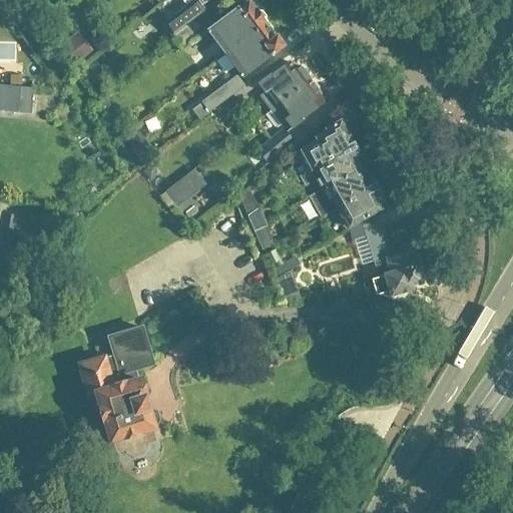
[(201,5),(207,0),(181,0),(188,8),(164,26),(171,36),(194,19),(205,11),(201,5)]
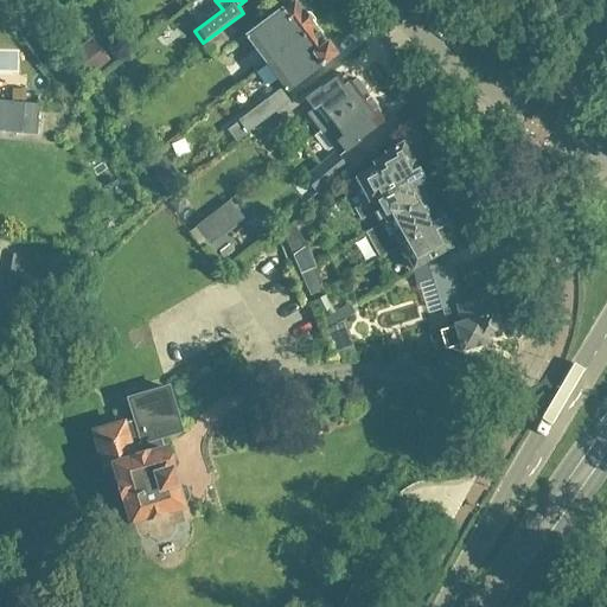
[(267,65),(314,29),(315,27),(313,25),(313,19),(310,14),(305,13),(302,11),(301,12),(294,2),(282,11),(281,10),(256,29),(243,13),(230,23),(243,39),(246,37),(267,65)]
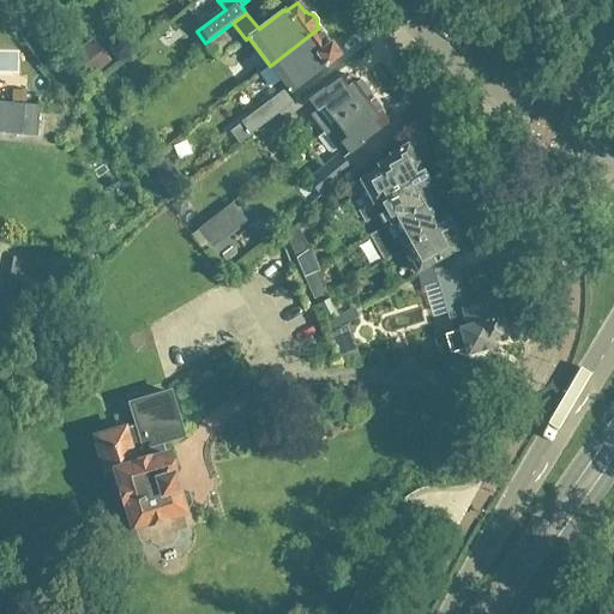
[(218,60),(246,40),(233,23),(205,43),(218,60)]
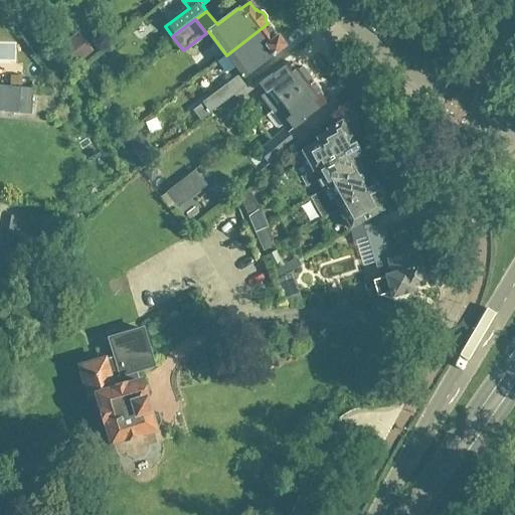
[(240,74),(243,77),(286,46),(277,35),(276,35),(267,24),(226,55),(240,74)]
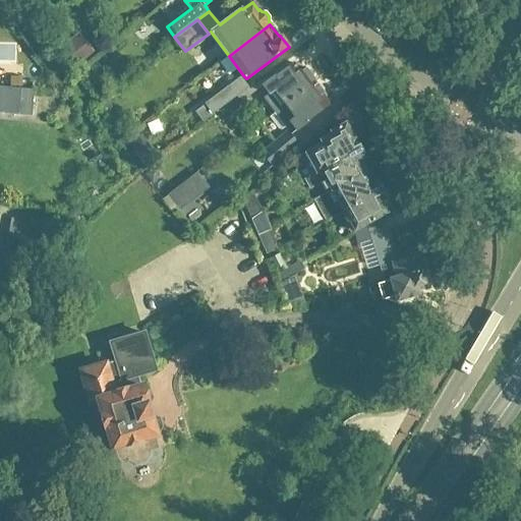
[(77,33),(60,46),(77,67),(94,53),(77,33)]
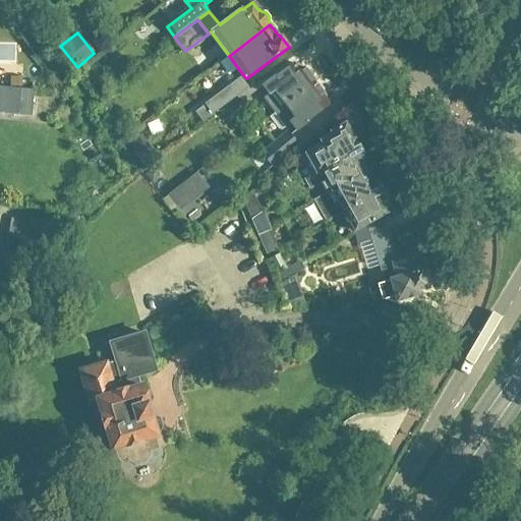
[(197,60),(211,49),(201,39),(188,51),(197,60)]
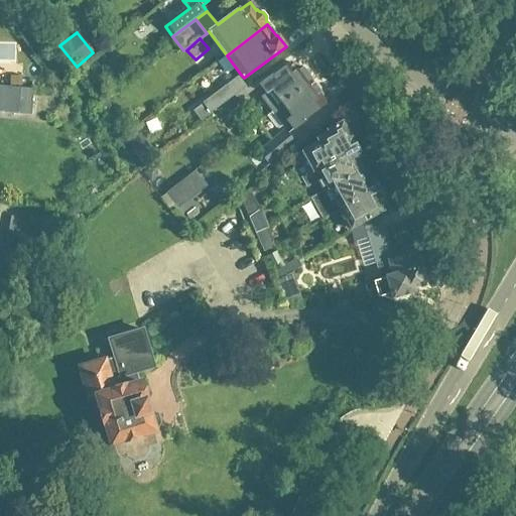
[(270,110),(310,80),(300,66),(296,69),(291,62),(272,76),(271,75),(259,84),(265,92),(260,95),(270,110)]
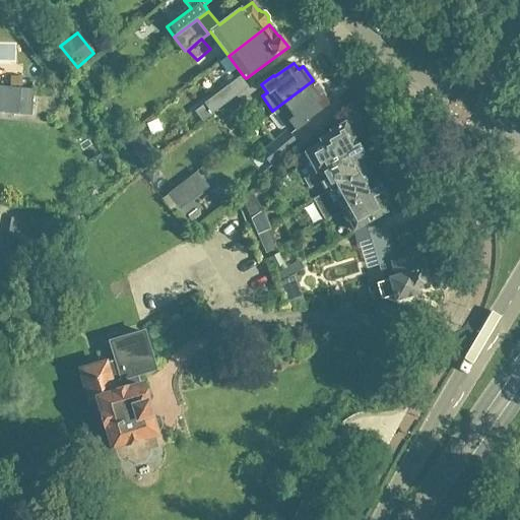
[(194,111),(201,121),(228,102),(248,85),(240,76),(194,111)]
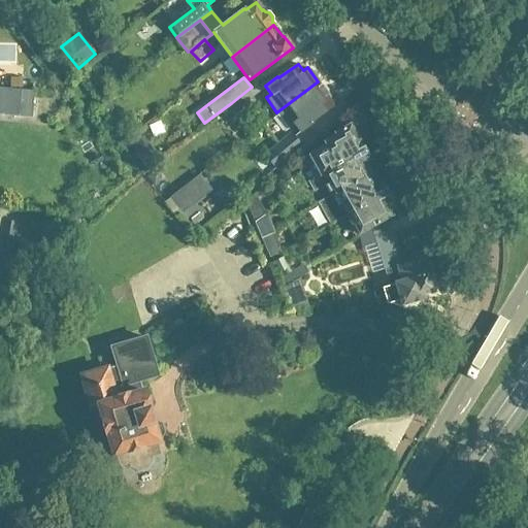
[(310,121),(330,107),(325,100),(329,96),(328,94),(327,92),(328,90),(325,86),(320,85),(318,81),(276,112),(288,127),(293,123),(299,131),(311,122),(310,121)]
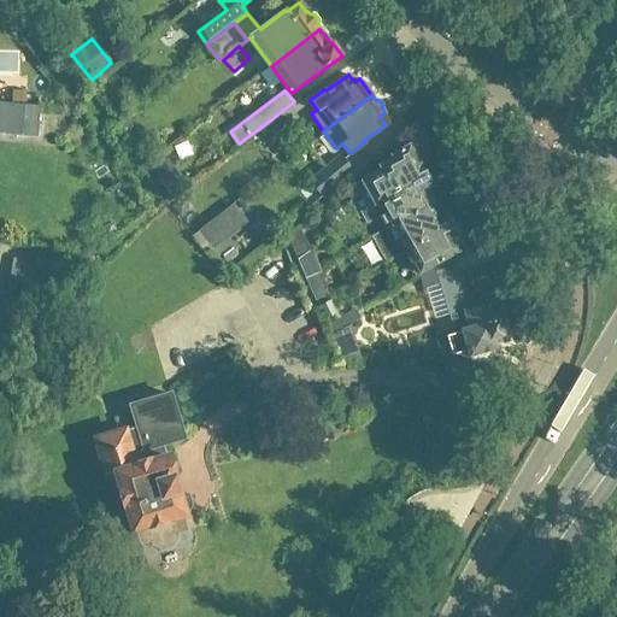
[(305,105),(299,98),(270,121),(275,128),(305,105)]
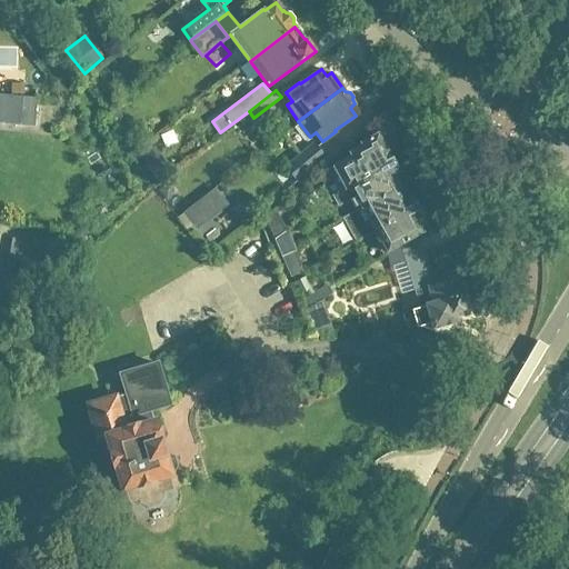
[(0,93),(0,122),(35,127),(38,98),(0,93)]
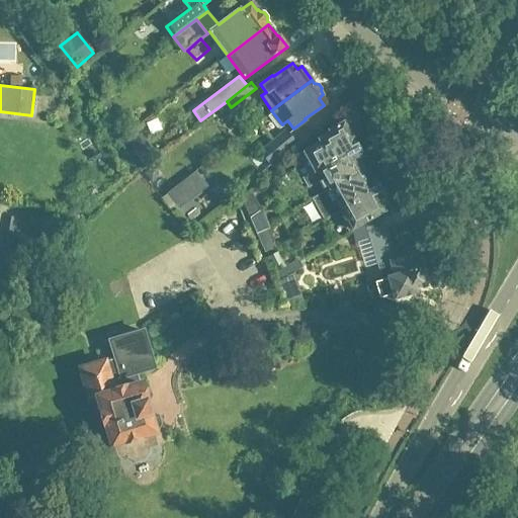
[(296,175),(355,144),(353,139),(357,136),(349,121),(345,123),(343,121),(327,131),(328,133),(317,139),(320,143),(303,152),(308,161),(293,169),(296,175)]
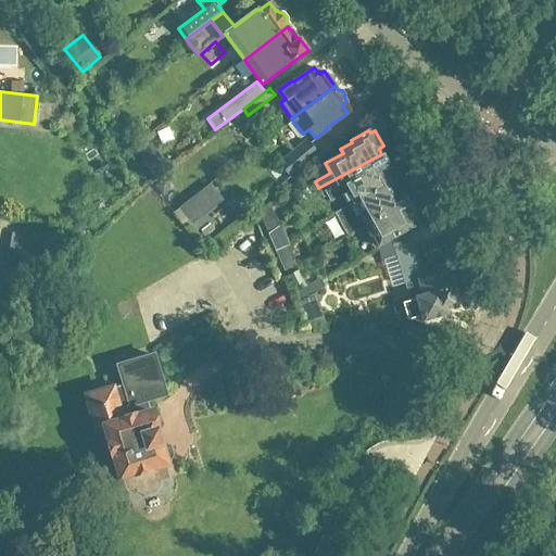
[(305,140),(279,163),(290,177),(317,154),(314,150),(308,143),(305,140)]
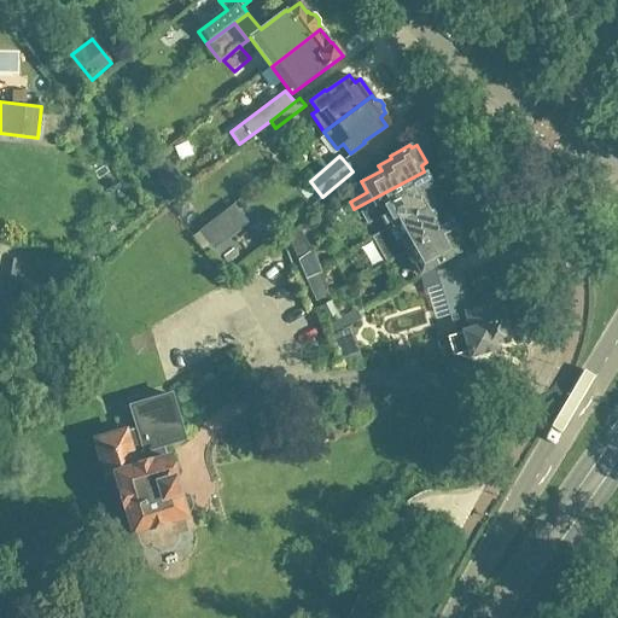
[(167,158),(152,169),(167,187),(180,178),(167,158)]
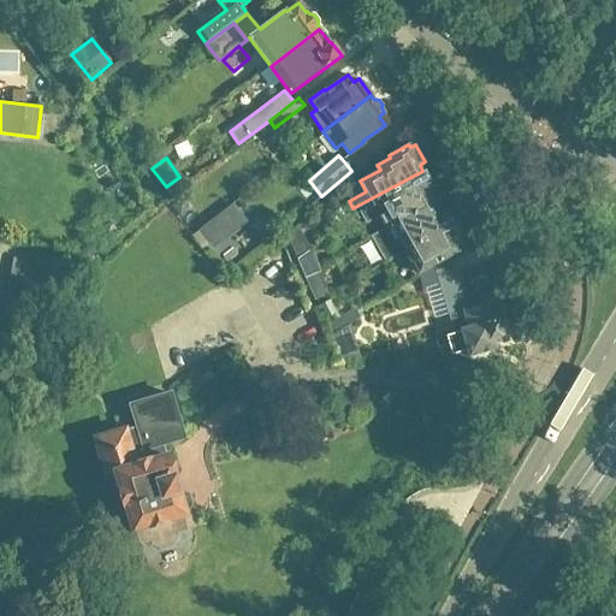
[(389,221),(437,196),(422,171),(353,208),(359,218),(362,217),(366,223),(384,213),(389,221)]
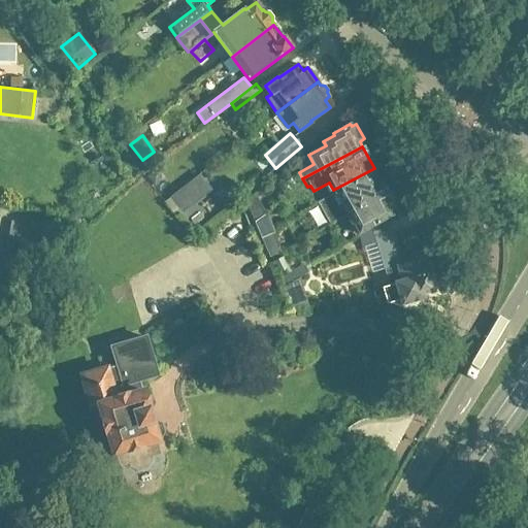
[(156,166),(145,174),(154,186),(161,180),(161,173),(156,166)]
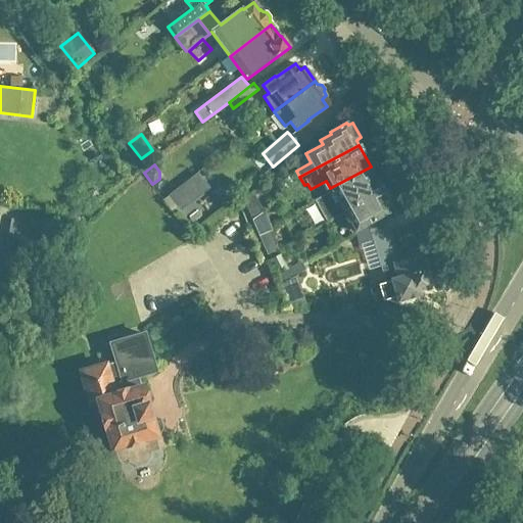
[(332,216),(382,188),(371,167),(330,188),(331,191),(315,199),(325,218),(331,214),(332,216)]
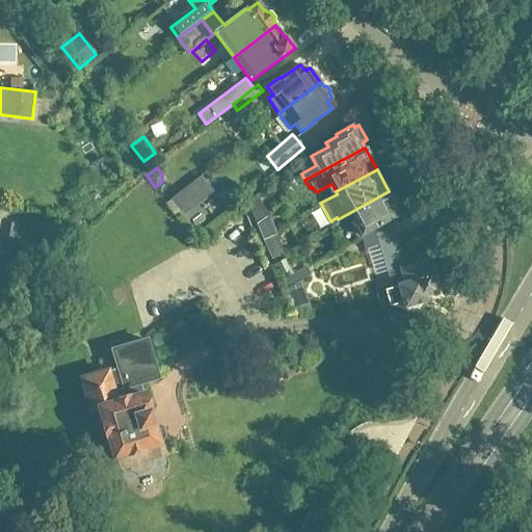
[(185,188),(171,198),(181,210),(193,200),(185,188)]
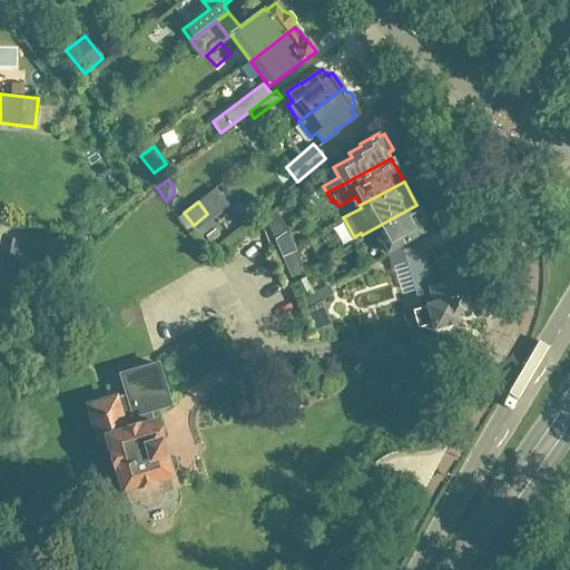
[(415,237),(430,229),(416,205),(362,235),(369,246),(380,241),(386,253),(415,237)]
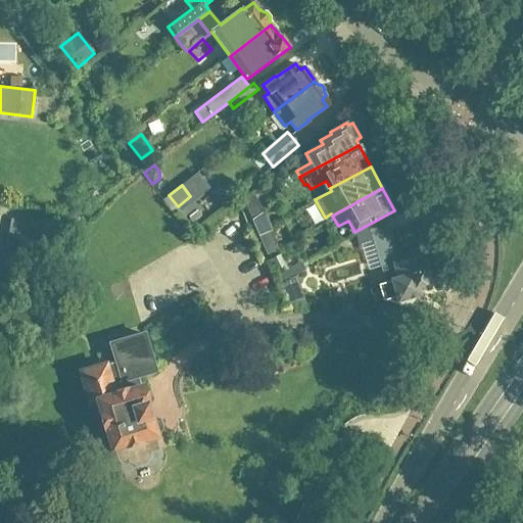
[(252,219),(263,211),(253,195),(245,203),(252,219)]
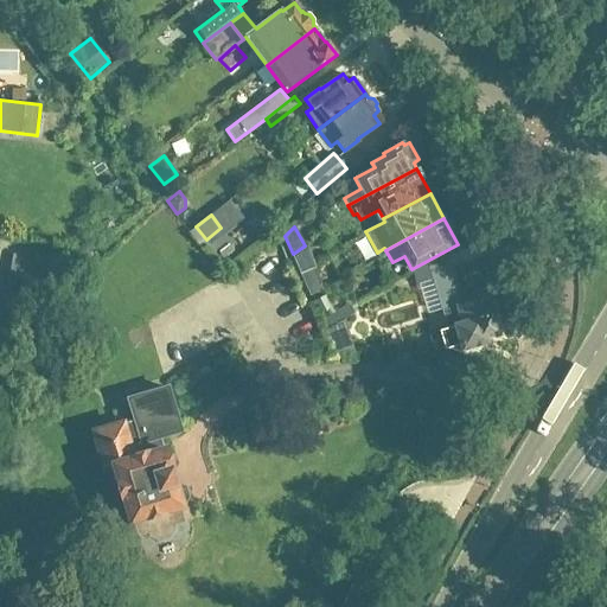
[(87,246),(80,254),(89,260),(95,253),(87,246)]
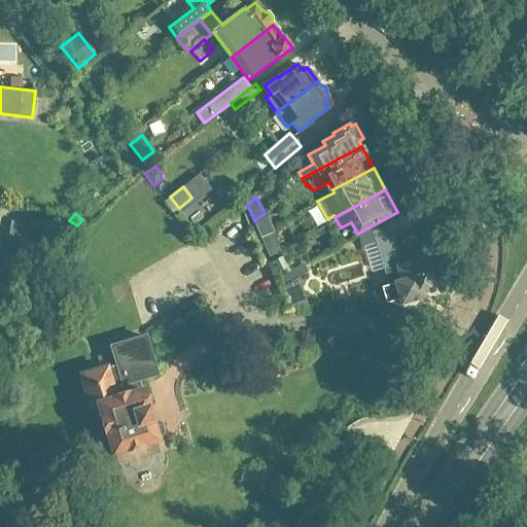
[(273,231),(265,213),(254,220),(260,237),(273,231)]
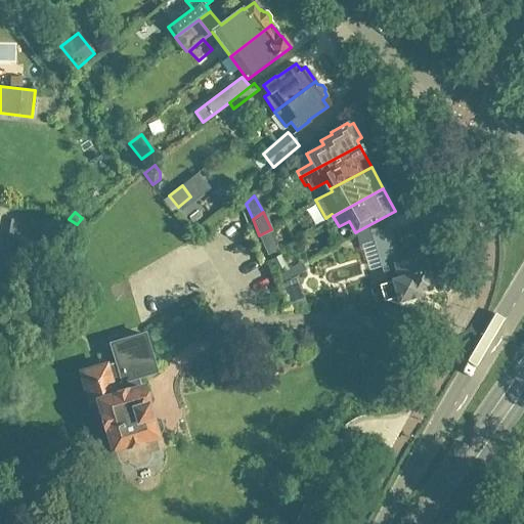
[(395,264),(382,218),(355,232),(362,245),(375,242),(386,282),(379,285),(384,302),(397,298),(398,301),(419,296),(417,288),(427,285),(424,273),(425,272),(421,257),(395,264)]
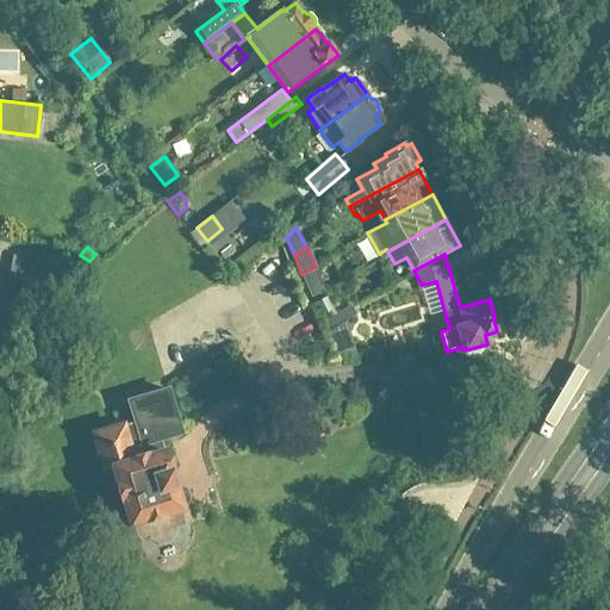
[(51,265),(37,261),(31,290),(45,292),(51,265)]
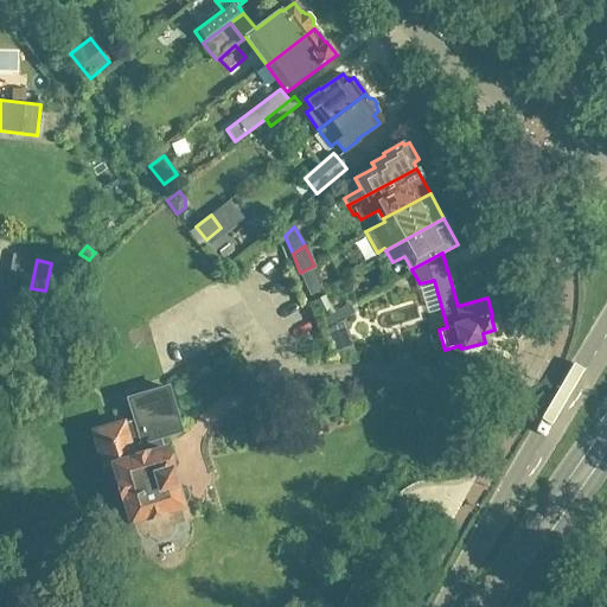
[(317,283),(311,270),(301,274),(306,288),(317,283)]
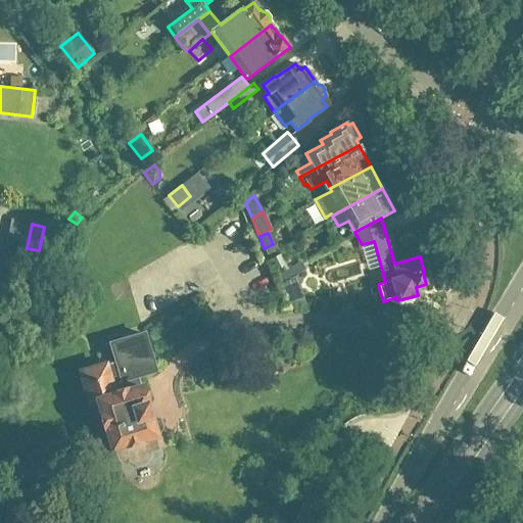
[(287,270),(279,255),(271,259),(277,275),(287,270)]
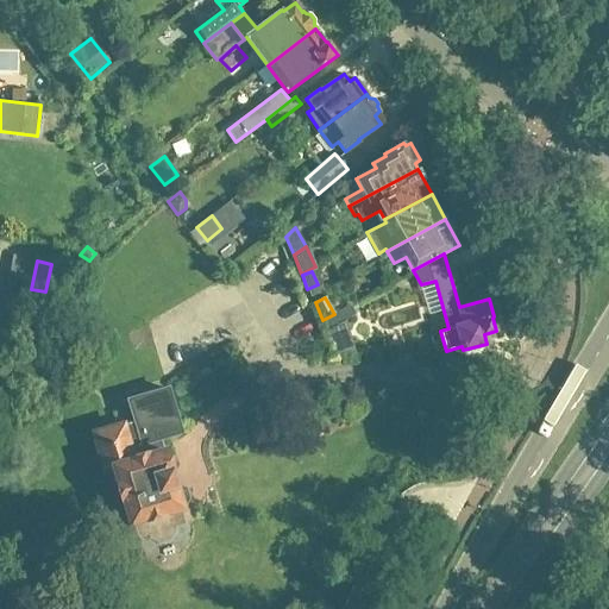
[(326,330),(357,313),(351,305),(334,314),(322,320),(326,330)]
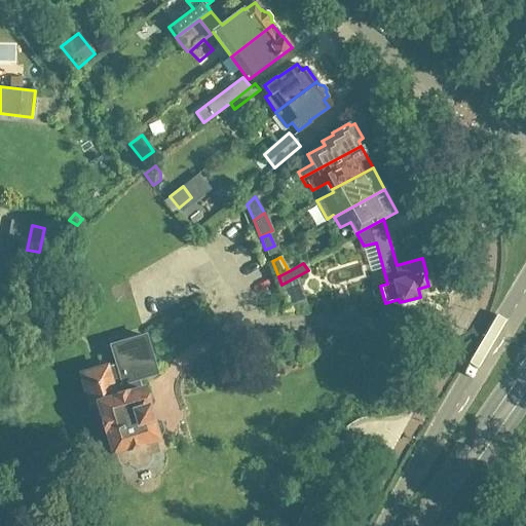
[(298,278),(283,287),(291,306),(305,304),(298,278)]
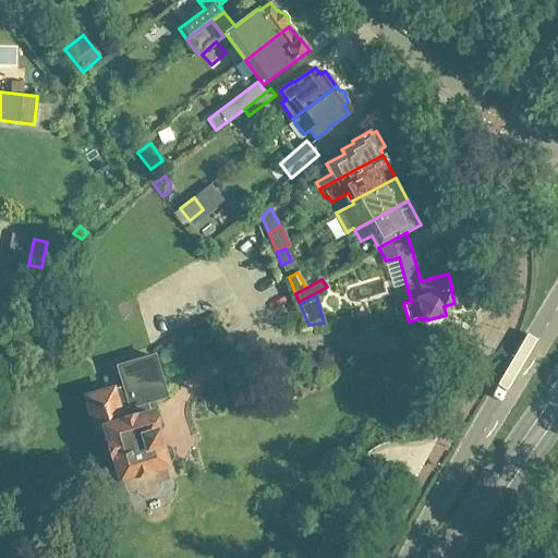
[(168,465),(168,464),(170,463),(173,458),(170,447),(164,444),(161,445),(152,412),(147,414),(144,404),(169,397),(155,353),(116,366),(122,387),(86,397),(96,428),(100,431),(106,428),(120,480),(124,478),(128,490),(136,487),(137,492),(146,496),(155,493),(159,486),(158,481),(168,478),(165,466),(168,465)]
